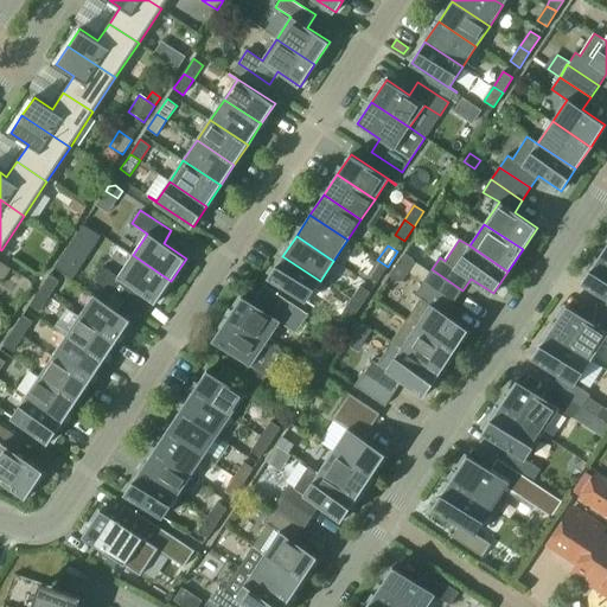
[(397,264),(408,273),(415,263),(413,259),(404,253),(397,264)]
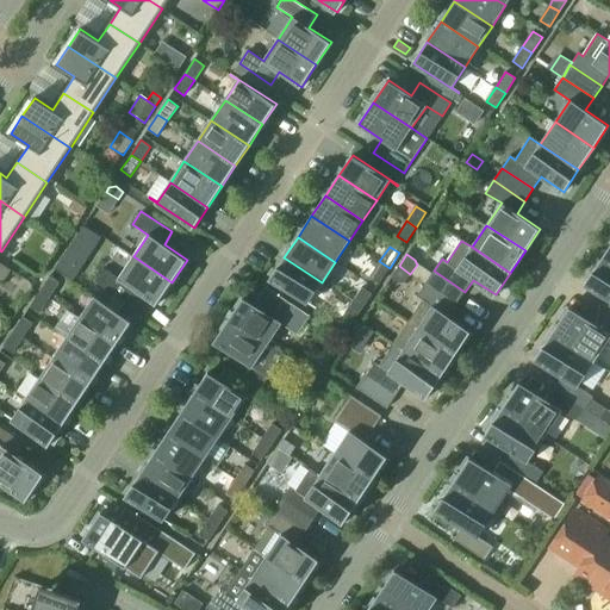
[(172,282),(134,256),(119,279),(104,268),(94,281),(125,302),(134,290),(157,305),(172,282)]
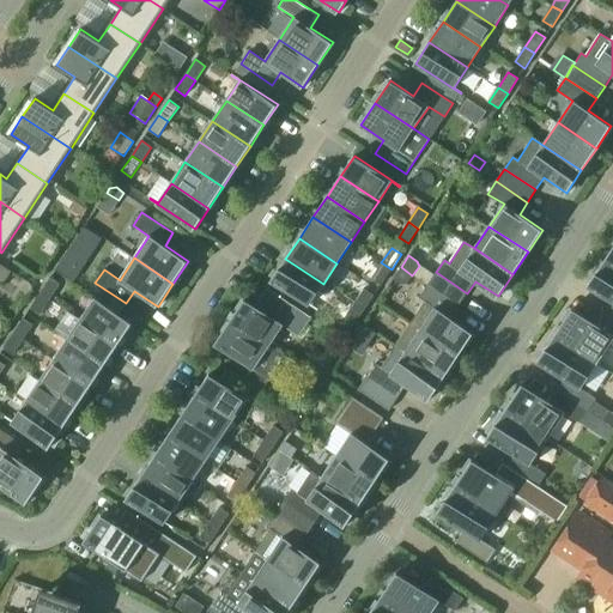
[(323,284),(285,259),(272,279),(317,310),(319,309),(310,304),(323,284)]
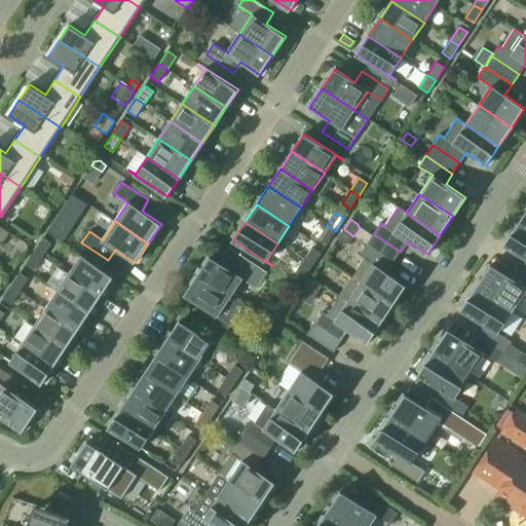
[(525,259),(525,261),(521,270),(525,273),(525,226),(519,222),(504,245),(525,259)]
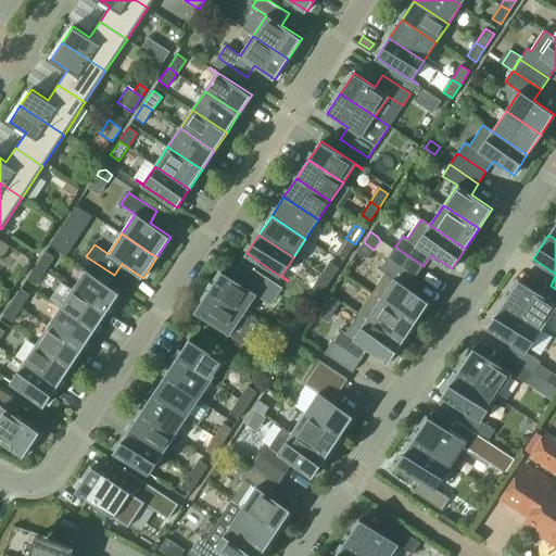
[(345,257),(355,244),(345,238),(337,252),(345,257)]
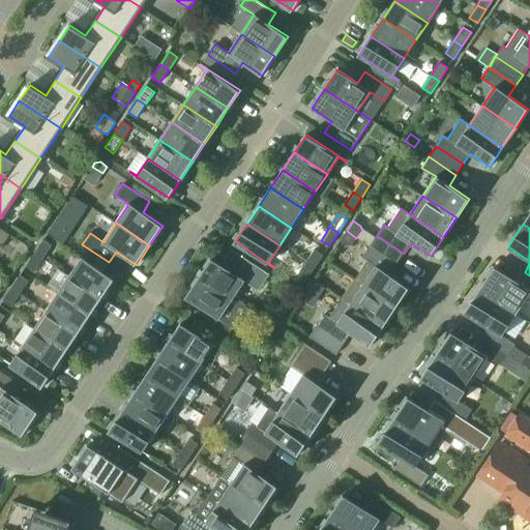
[(0,244),(2,246),(10,235),(0,228),(0,244)]
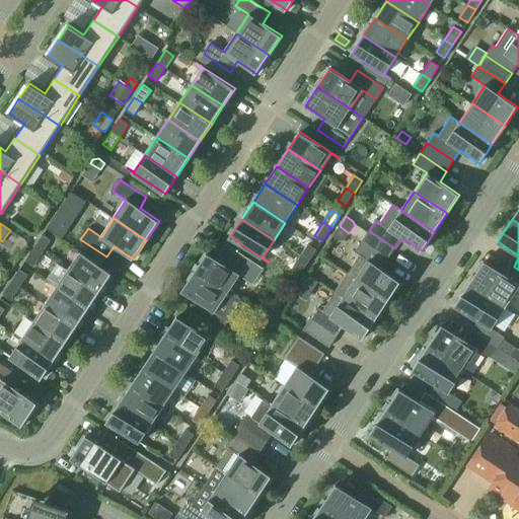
[(340,226),(332,236),(341,240),(345,240),(349,233),(340,226)]
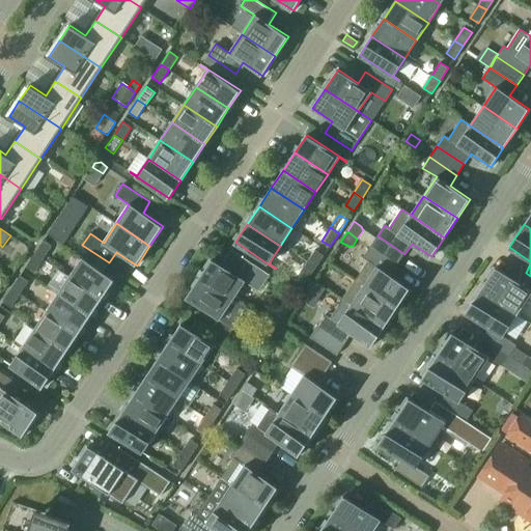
[(397,264),(404,254),(378,235),(370,247),(397,264)]
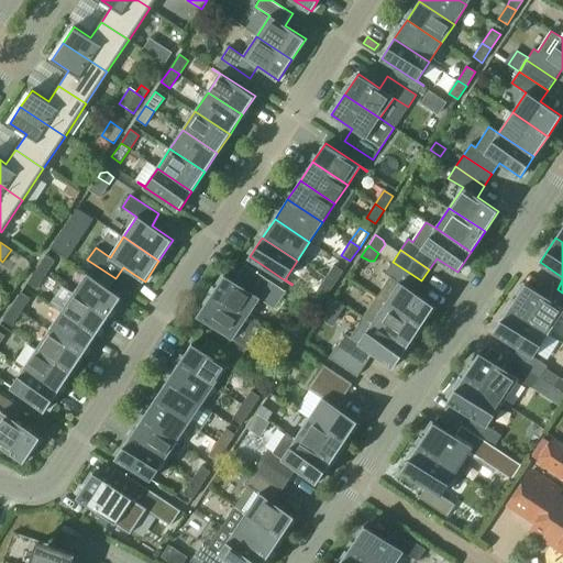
[(46,255),(37,268),(46,275),(55,261),(46,255)]
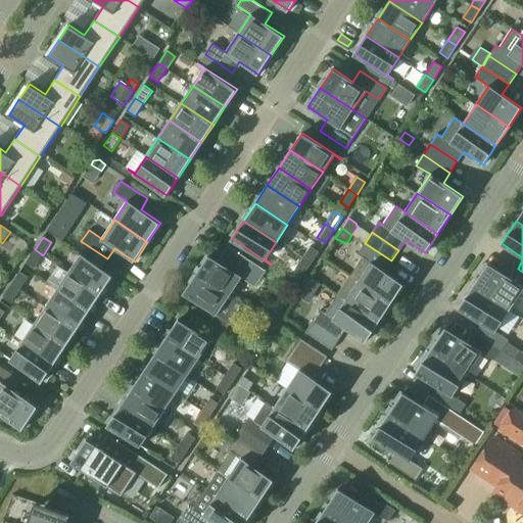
[(350,276),(391,303),(403,284),(384,271),(391,260),(365,243),(358,253),(363,257),(350,276)]
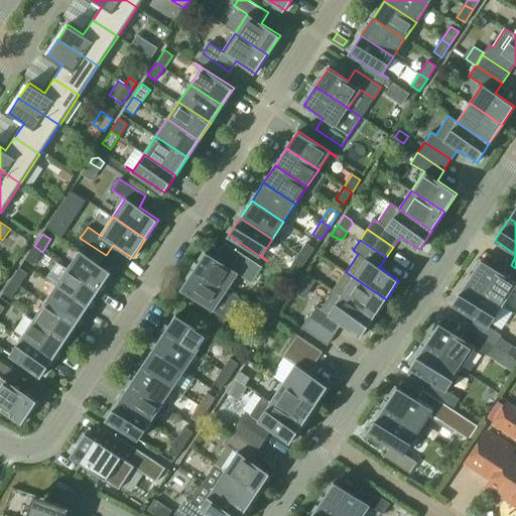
[(306,261),(314,248),(306,243),(298,255),(306,261)]
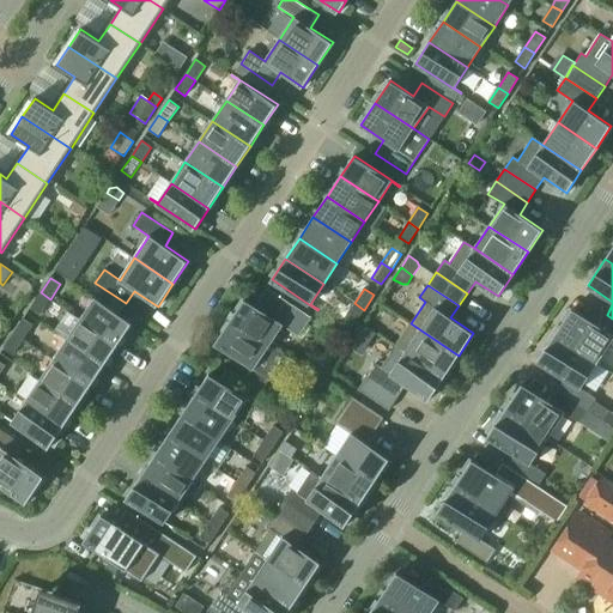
[(244,299),(230,321),(268,347),(283,325),(298,335),(308,322),(310,317),(268,290),(256,307),(244,299)]
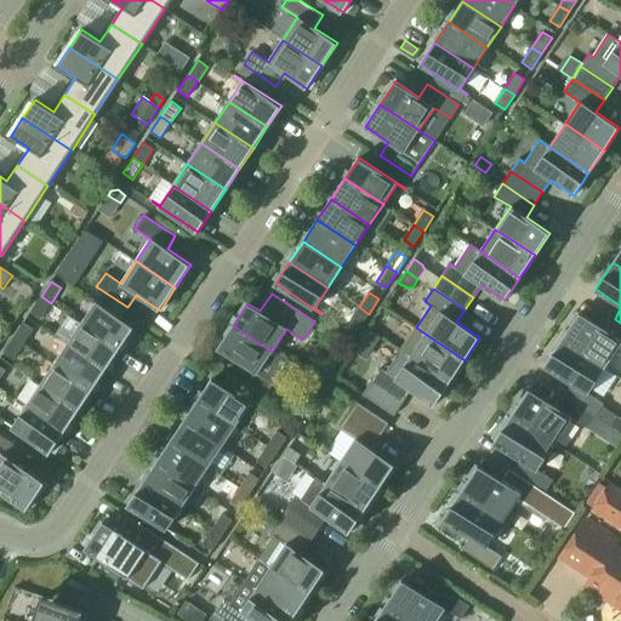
[(41,318),(51,303),(41,296),(32,312),(41,318)]
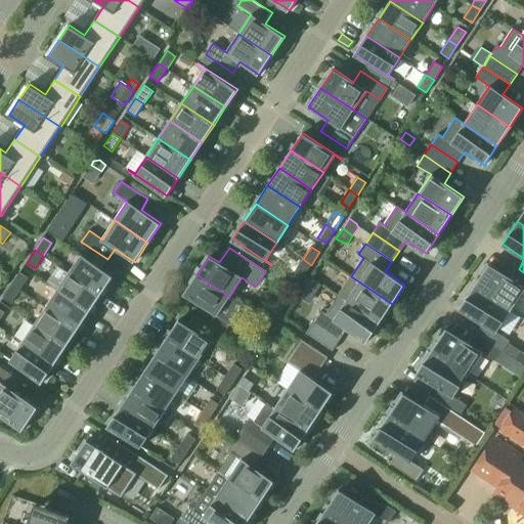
[(70,272),(101,294),(114,276),(75,250),(74,251),(81,255),(70,272)]
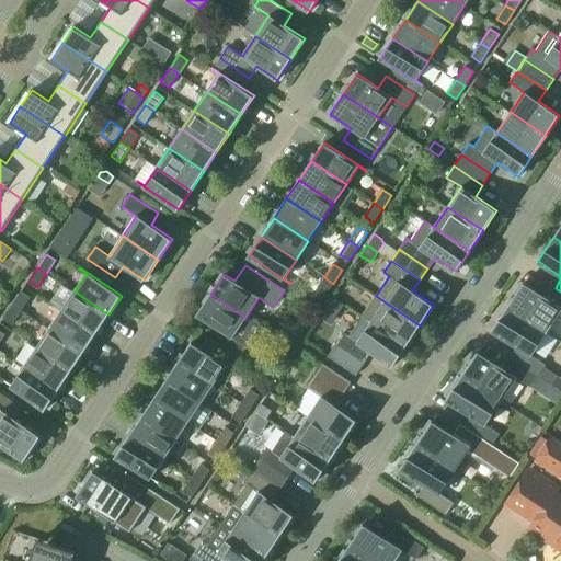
[(324,297),(333,284),(324,277),(316,292),(324,297)]
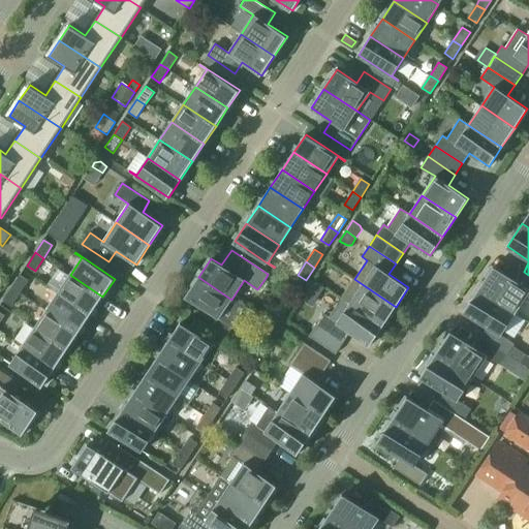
[(528,275),(524,272),(517,281),(494,266),(478,288),(516,313),(528,292),(528,275)]
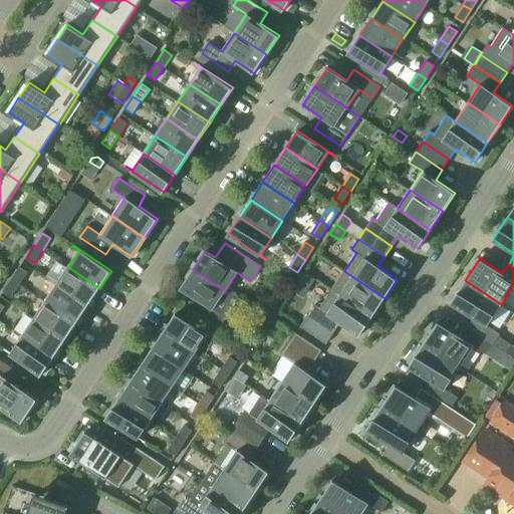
[(19,284),(28,272),(20,267),(11,279),(19,284)]
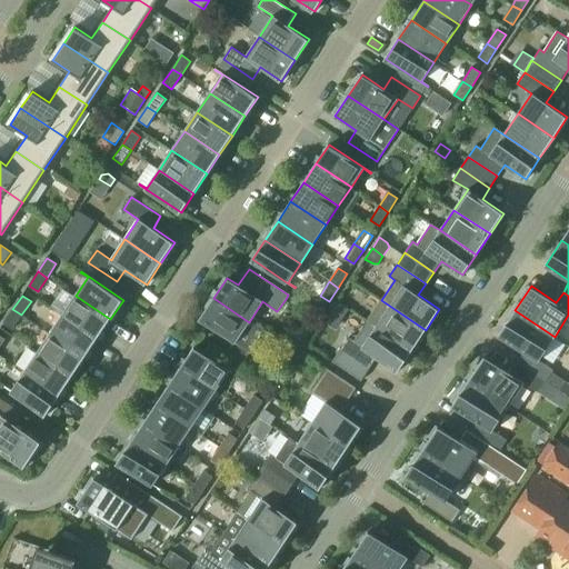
[(76,296),(62,315),(98,338),(110,319),(76,296)]
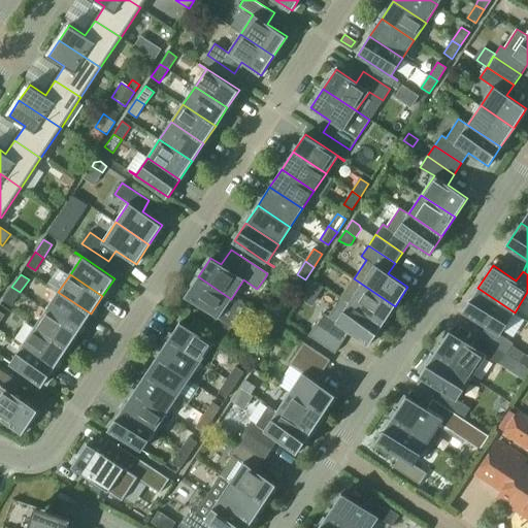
[(198,276),(185,296),(205,309),(198,320),(225,338),(232,327),(244,307),(231,299),(198,276)]
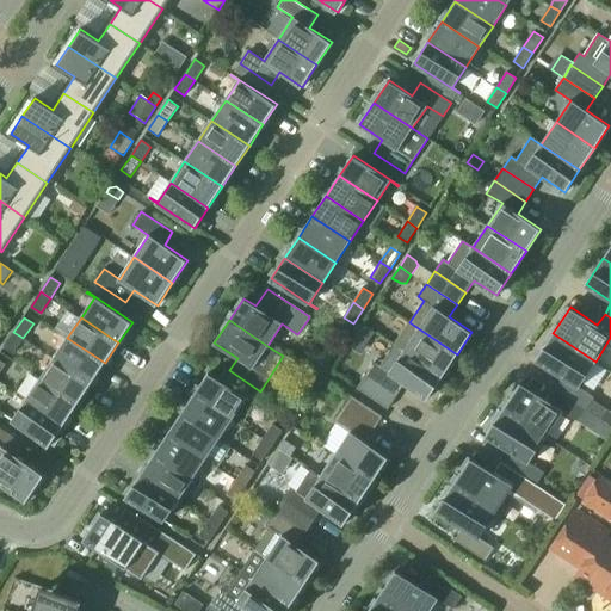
[(394,345),(443,376),(457,355),(409,322),(394,345)]
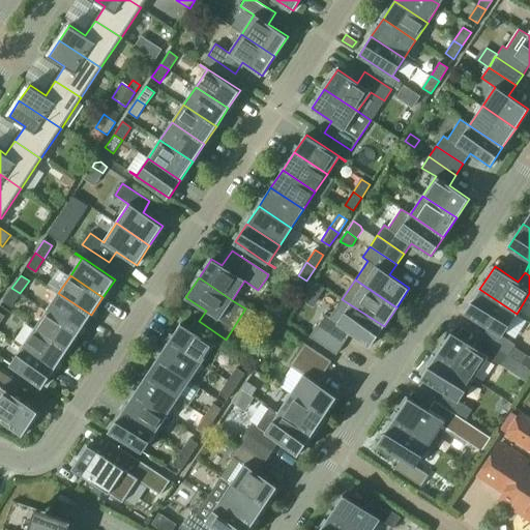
[(11,288),(3,301),(11,306),(20,293),(11,288)]
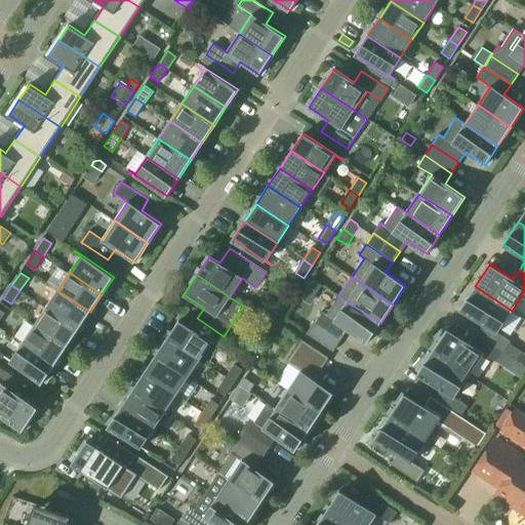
[(484,324),(477,334),(503,352),(511,341),(497,332),(512,311),(475,286),(460,309),(484,324)]
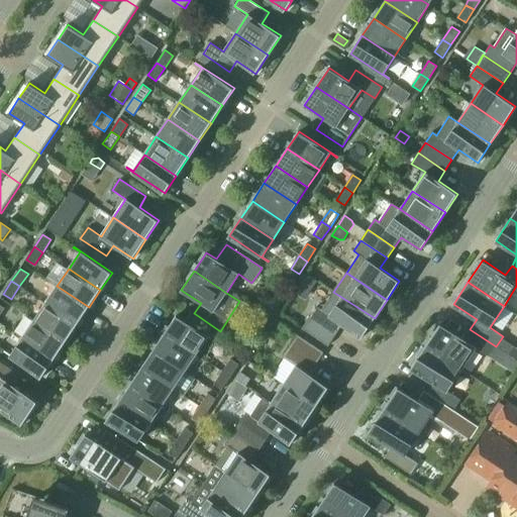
[(45,304),(77,324),(89,307),(57,286),(45,304)]
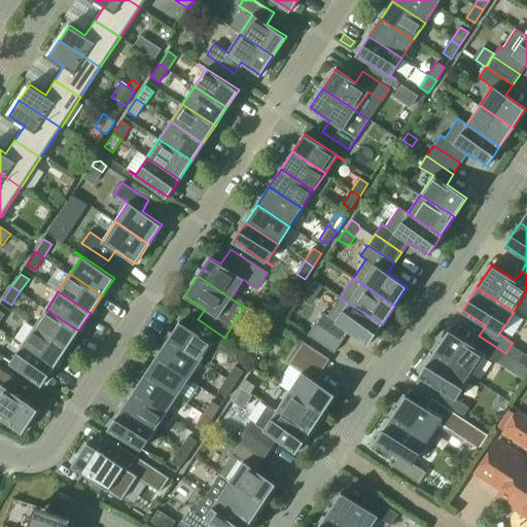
[(315,323),(342,341),(349,330),(369,344),(382,324),(340,297),(327,316),(322,312),(315,323)]
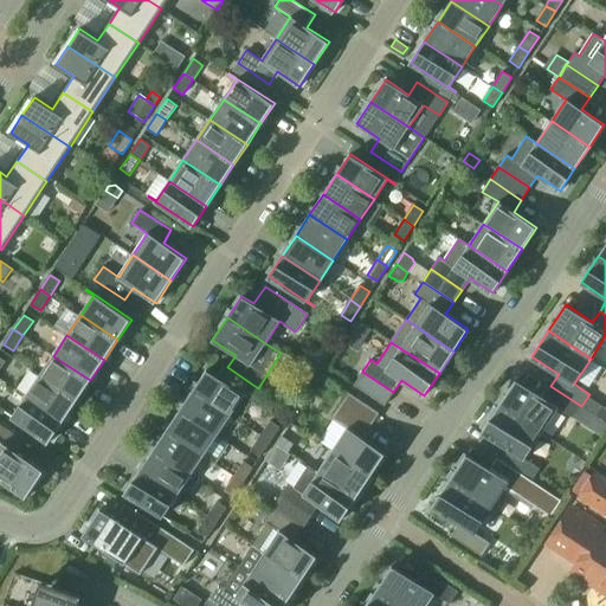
[(53,356),(39,376),(77,401),(90,380),(53,356)]
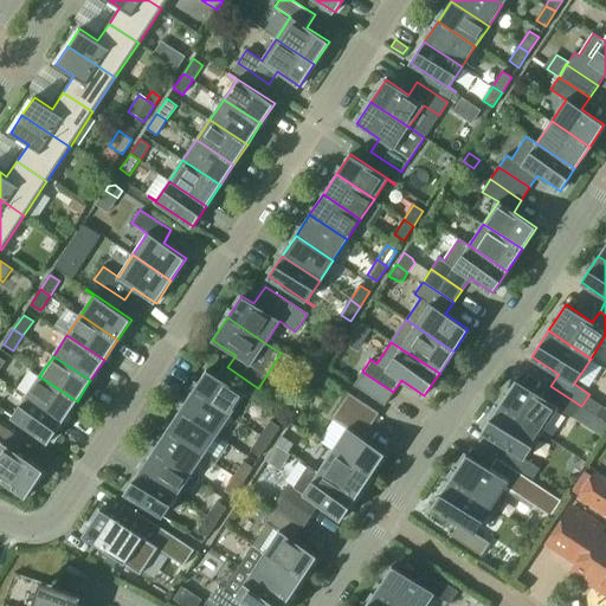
[(252,399),(207,369),(193,389),(231,414),(244,395),(251,400),(252,399)]
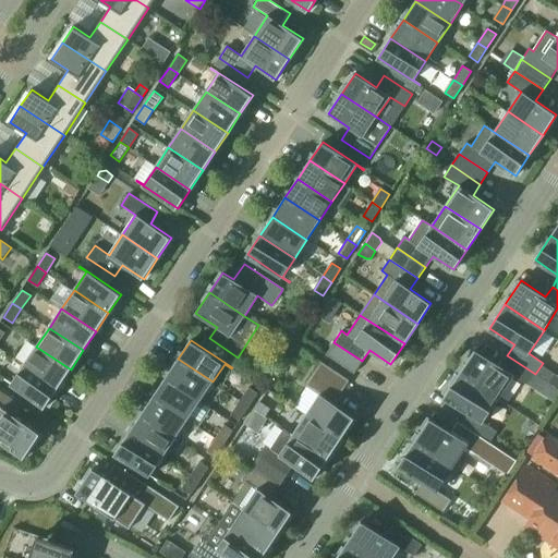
[(326,354),(354,373),(362,361),(334,342),(326,354)]
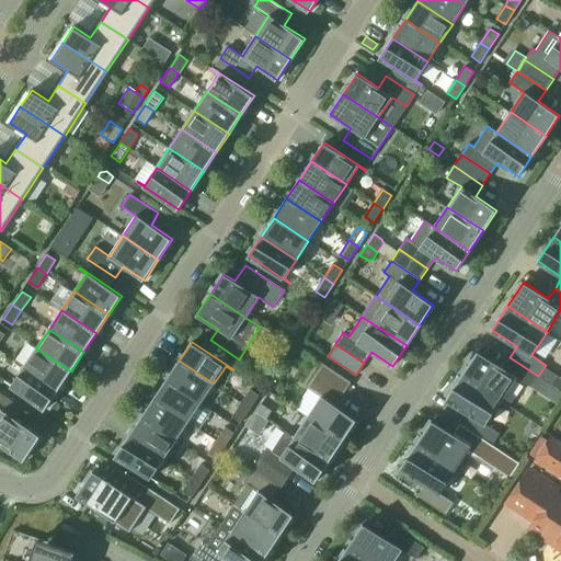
[(36,348),(24,367),(58,390),(71,371),(36,348)]
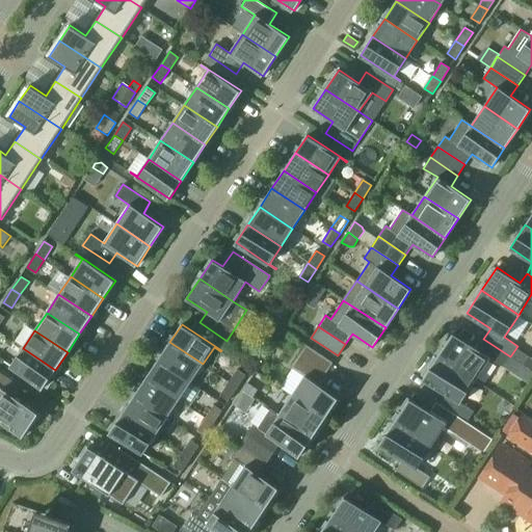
[(504,367),(510,356),(483,339),(477,348),(453,333),(439,355),(475,380),(489,357),(504,367)]
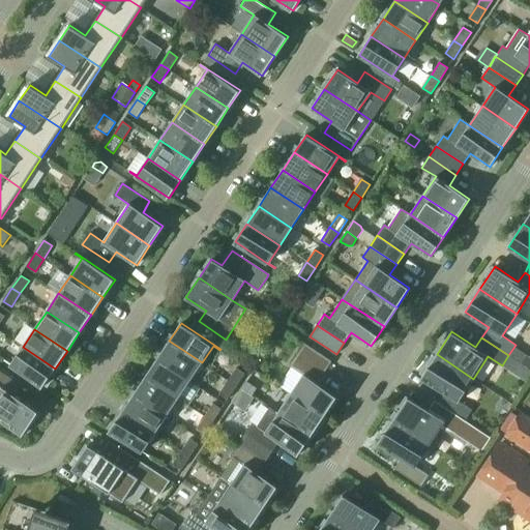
[(169,341),(157,358),(189,380),(202,362),(169,341)]
